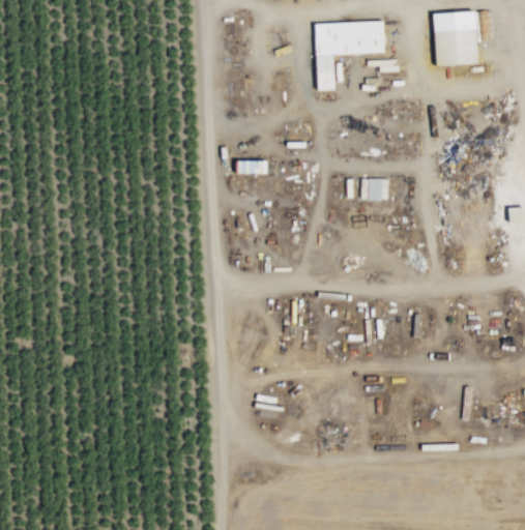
[(384,52),(383,21),(315,23),(317,90),(334,90),(333,54),(384,52)]
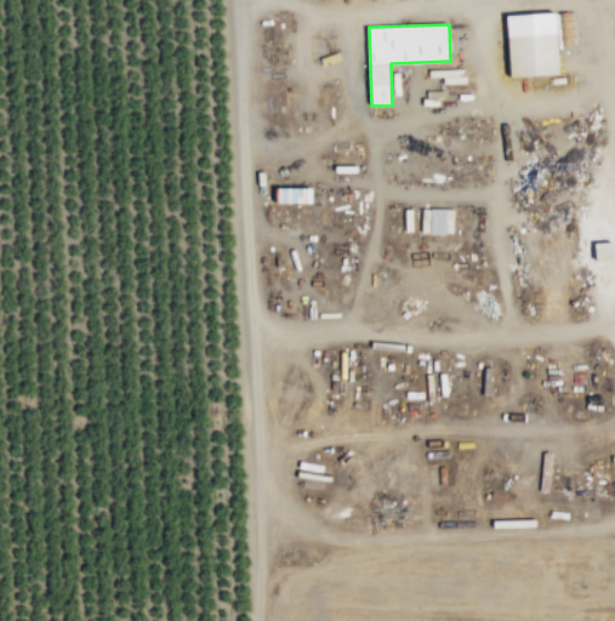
[(558,74),(557,33),(507,35),(508,77),(558,74)]
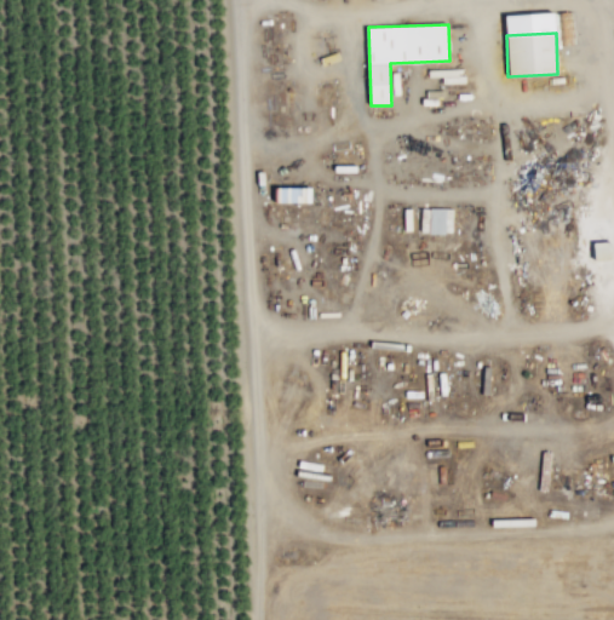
[(311,204),(311,188),(277,188),(277,202),(311,204)]
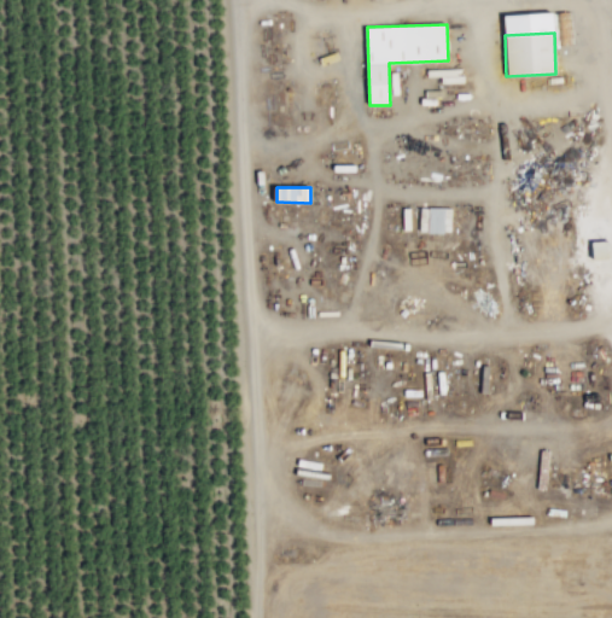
[(421,232),(455,233),(455,209),(421,208),(421,232)]
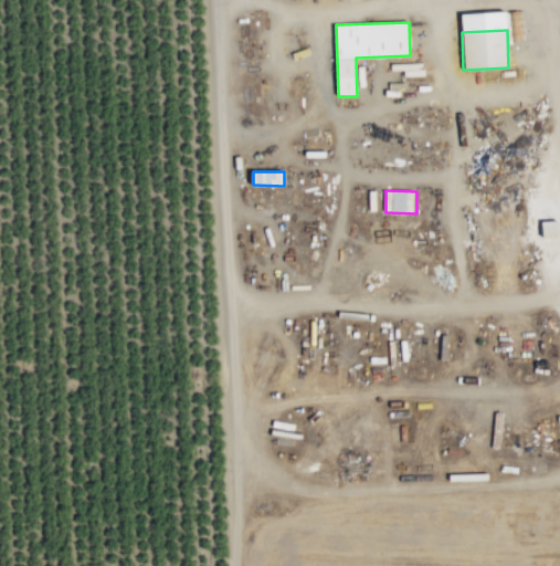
[(542,221),(542,238),(559,237),(559,221),(542,221)]
